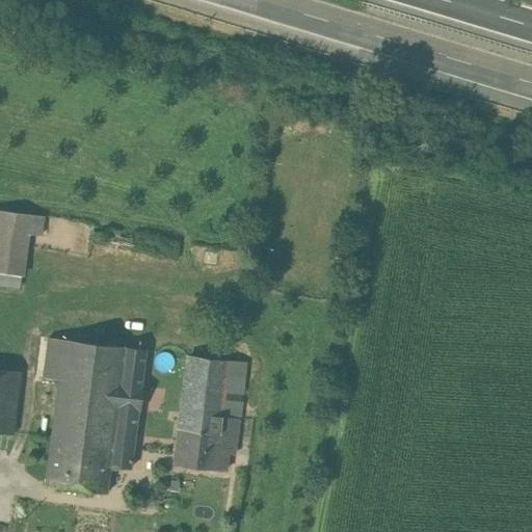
[(0,268),(26,272),(32,216),(0,211),(0,268)]
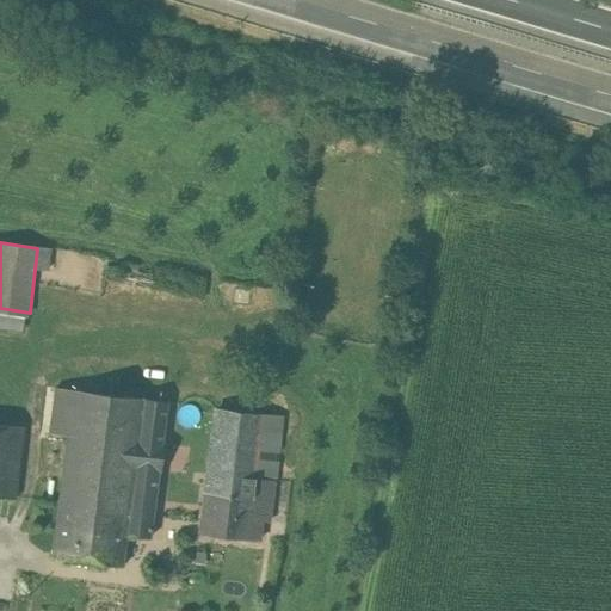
[(48,436),(63,437),(65,430),(129,438),(119,506),(128,507),(130,493),(154,497),(166,401),(54,388),(48,436)]
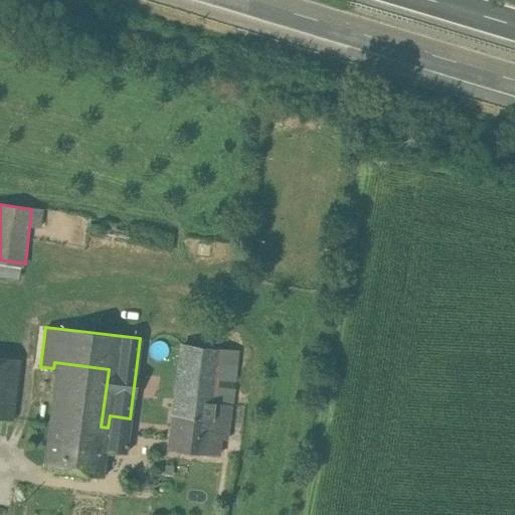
[(178,343),(170,415),(210,420),(213,402),(231,404),(238,351),(178,343)]
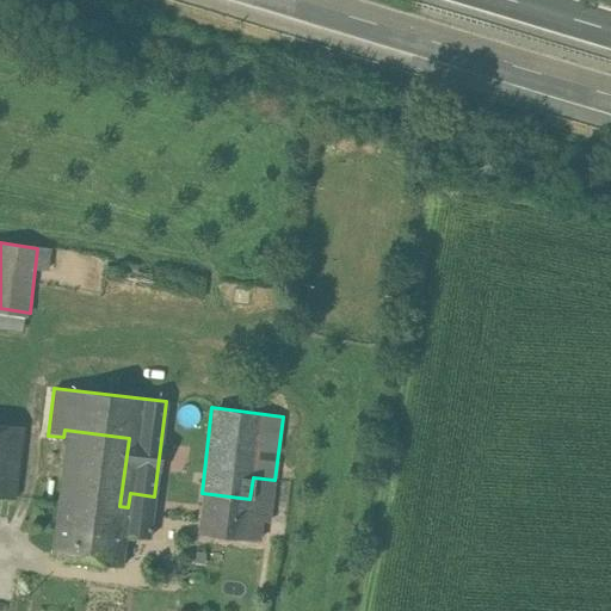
[(0,494),(20,498),(28,420),(0,417),(0,494)]
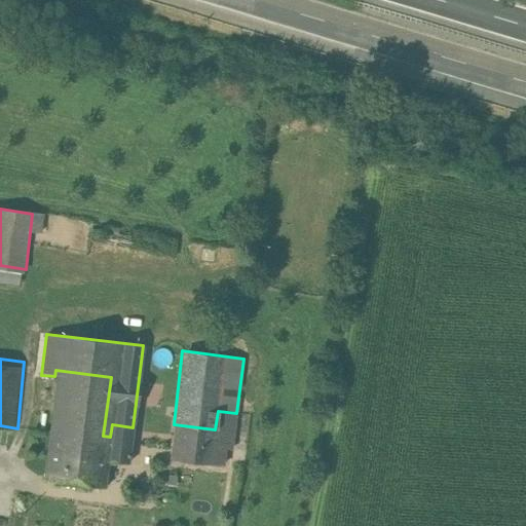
[(55,370),(54,376),(42,475),(98,481),(100,461),(103,436),(111,377),(55,370)]
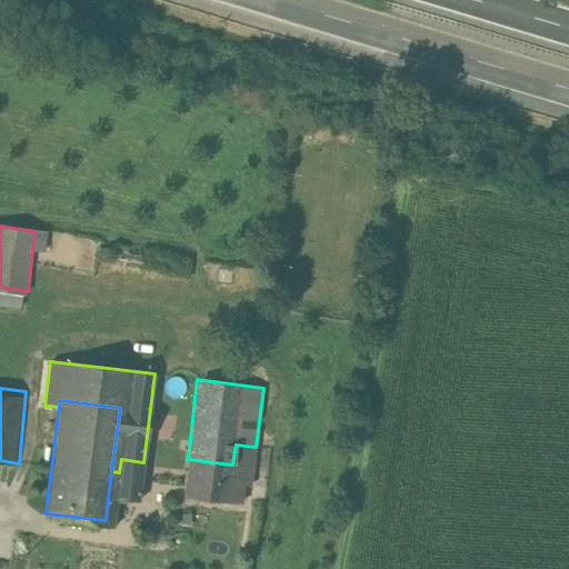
[(232,465),(188,459),(182,497),(242,503),(243,485),(251,486),(256,447),(236,445),(232,465)]
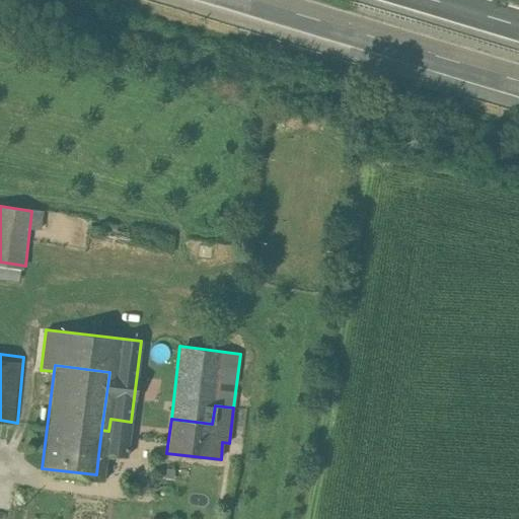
[(101,430),(98,455),(127,459),(131,422),(110,419),(108,431),(101,430)]
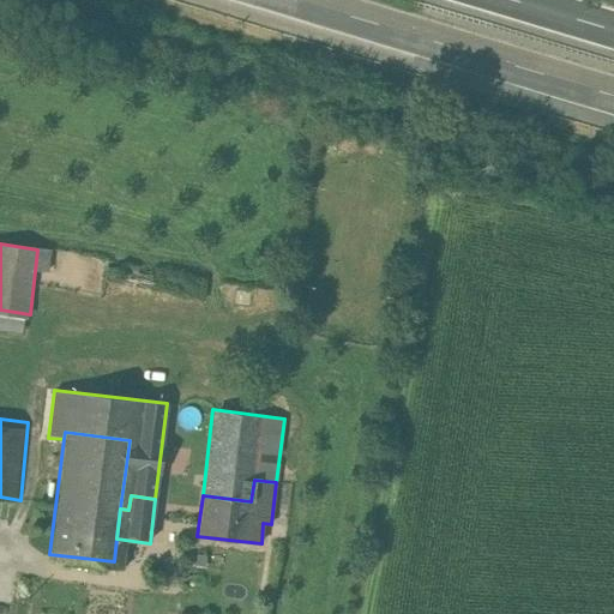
All buildings are outlined.
